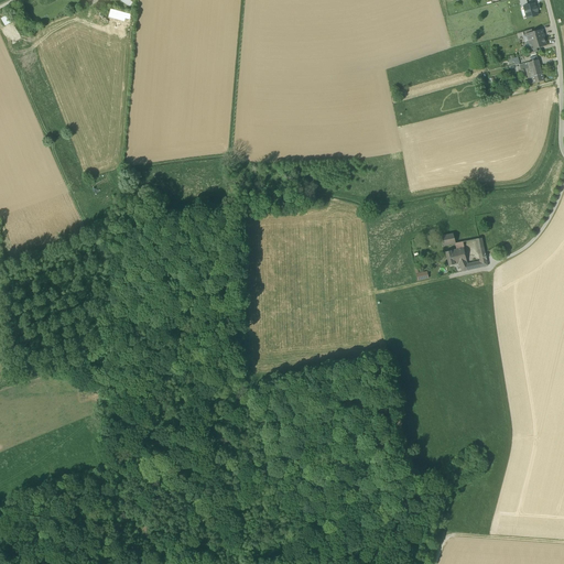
[(528,6),(523,7),(527,19),(538,15),(537,12),(538,11),(537,8),(535,8),(534,3),(528,6)]
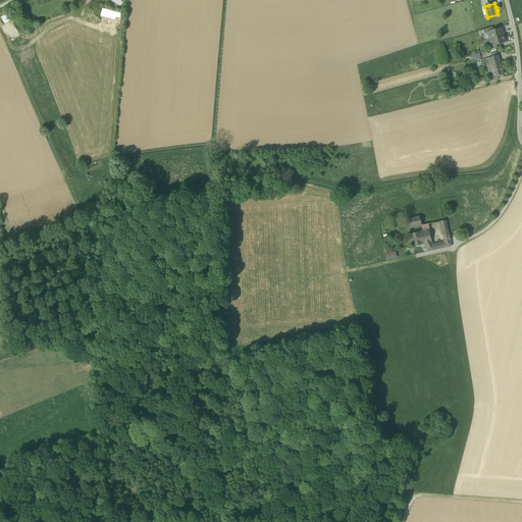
[(103,9),(101,16),(116,19),(117,17),(121,18),(122,13),(103,9)]
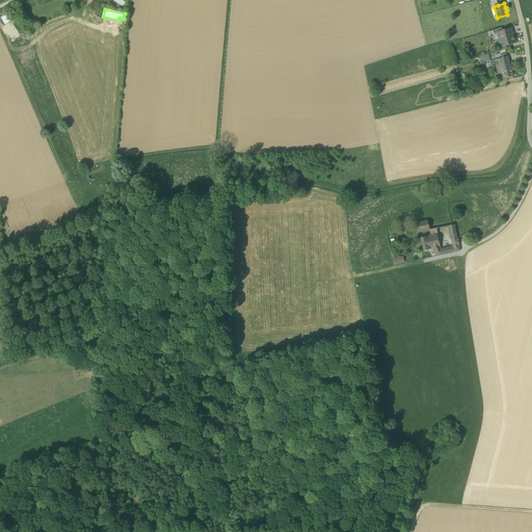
[(6,15),(1,18),(5,25),(11,22),(6,15)]
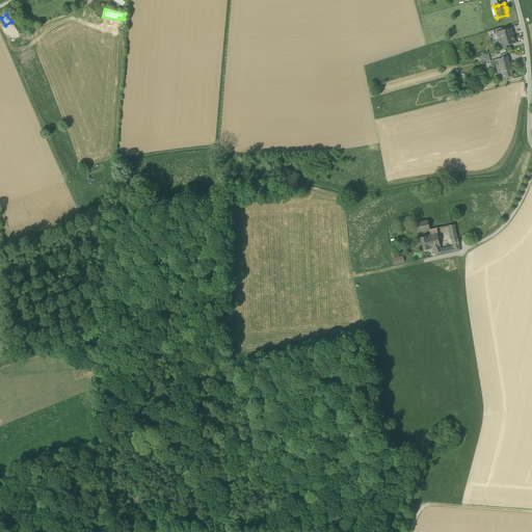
[(498,34),(499,40),(513,36),(511,29),(503,31),(497,32),(497,33),(498,34)]
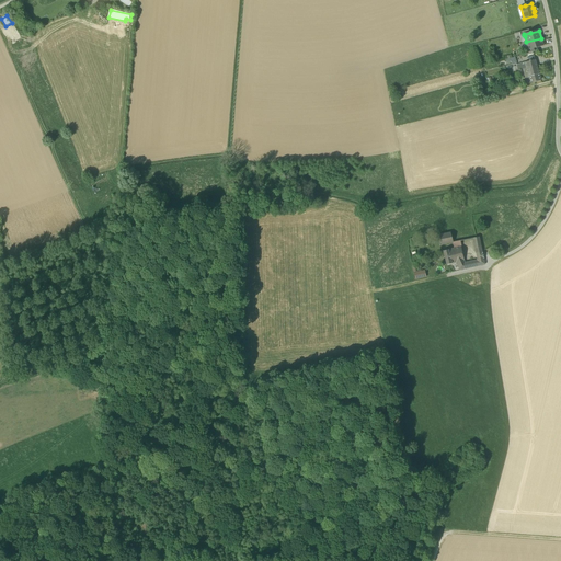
[(544,45),(541,38),(526,42),(528,47),(528,49),(534,48),(544,45)]
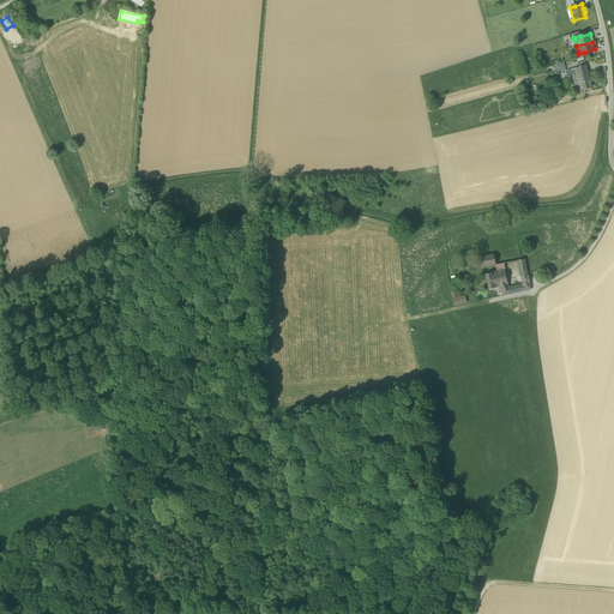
[(571,74),(576,73),(587,70),(585,64),(578,66),(566,70),(565,70),(566,72),(566,76),(571,74)]
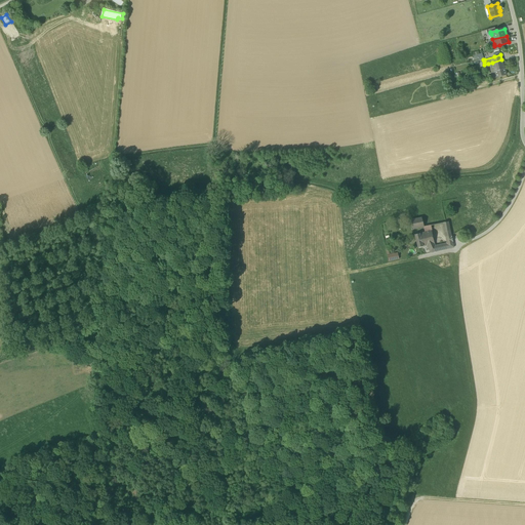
[(503,68),(501,59),(492,63),(494,70),(503,68)]
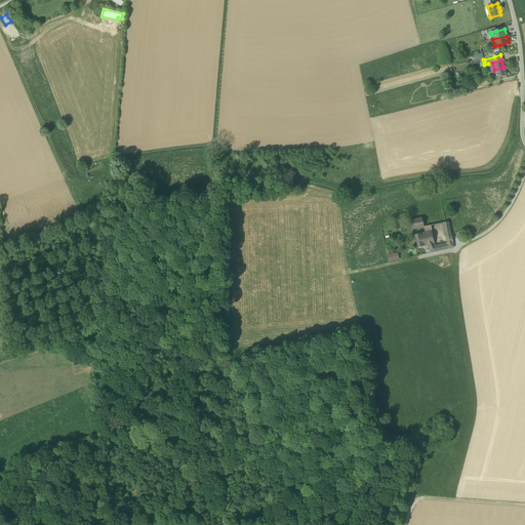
[(506,73),(503,68),(494,70),(495,73),(491,74),(490,74),(491,77),(506,73)]
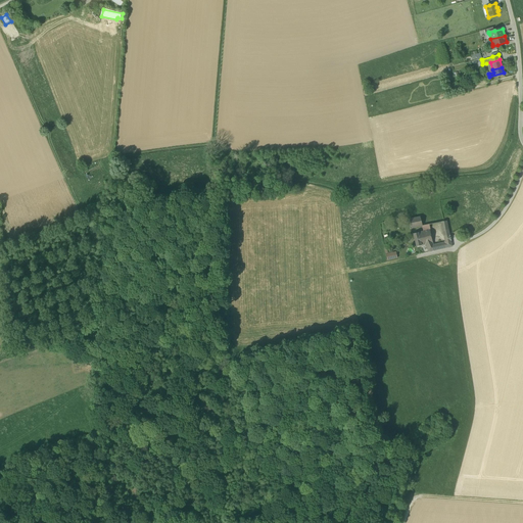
[(420,217),(410,219),(412,229),(422,226),(420,217)]
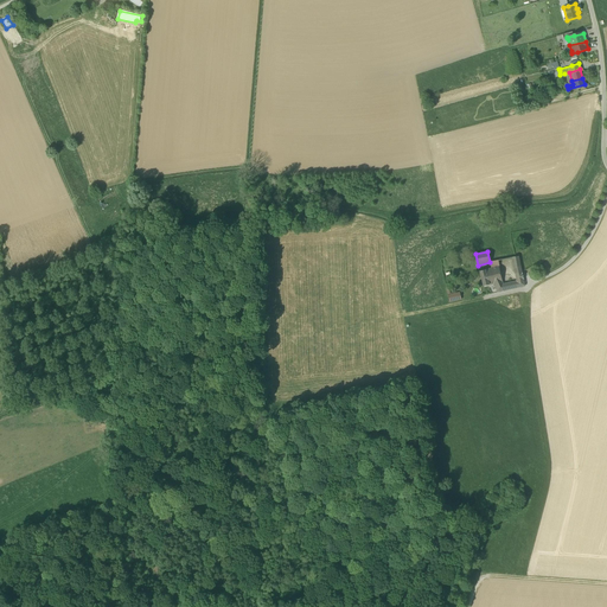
[(512,259),(515,275),(523,274),(519,257),(518,256),(512,259)]
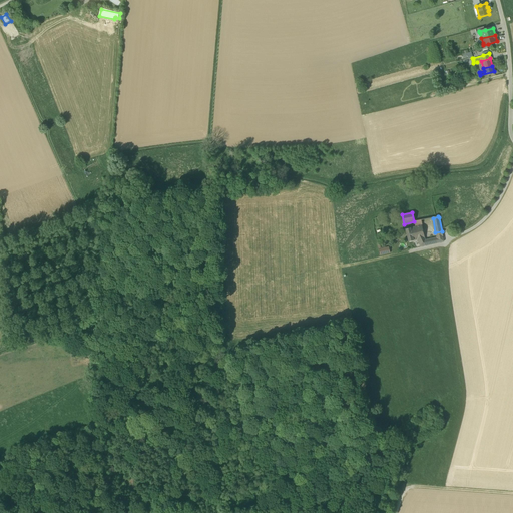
[(425,238),(422,225),(415,226),(405,229),(409,242),(417,239),(425,238)]
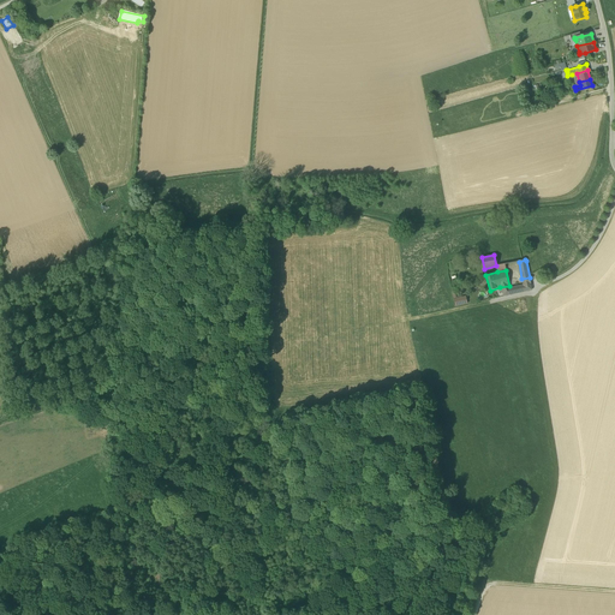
[(509,286),(500,287),(505,297),(525,292),(523,285),(509,288),(509,286)]
